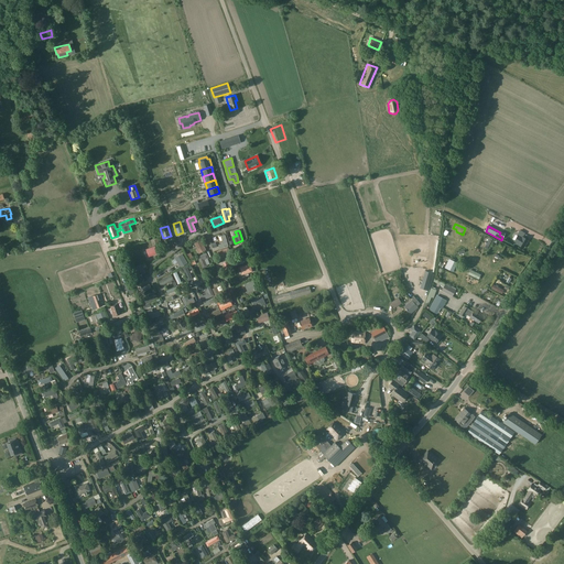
[(518,235),(514,241),(518,243),(517,245),(523,248),(528,240),(522,237),(524,232),(519,230),(517,234),(518,235)]
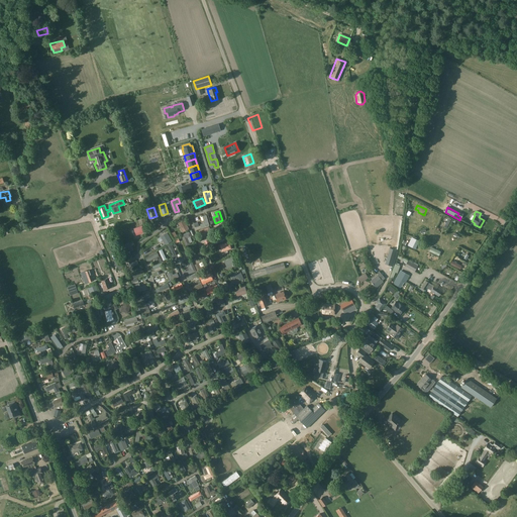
[(204,223),(200,224),(201,228),(209,225),(206,215),(202,216),(204,223)]
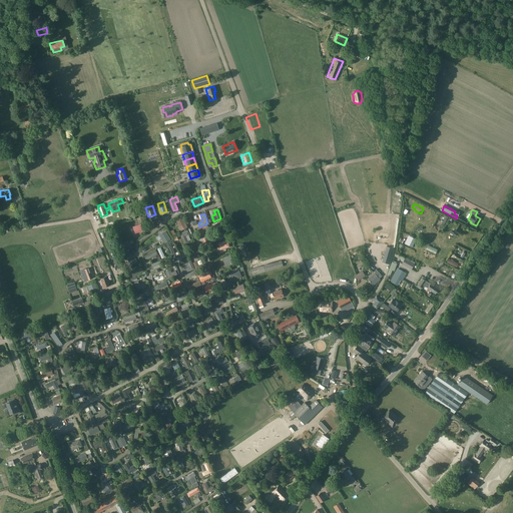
[(182,218),(176,221),(180,230),(187,227),(182,218)]
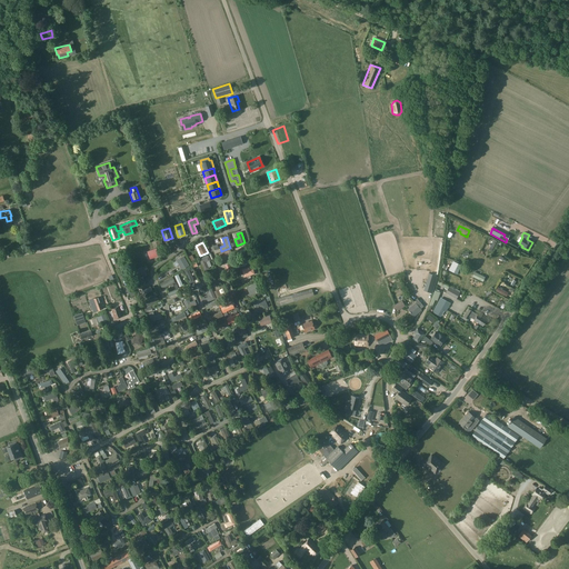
[(147,251),(150,259),(159,256),(156,249),(147,251)]
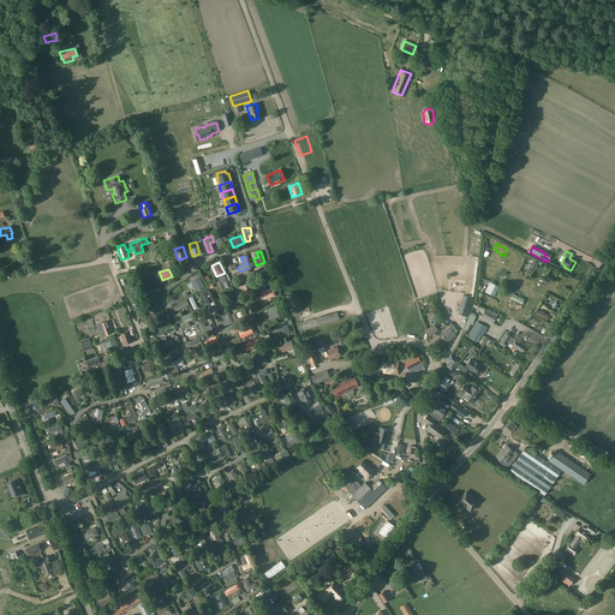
[(145,290),(155,286),(153,276),(142,280),(145,290)]
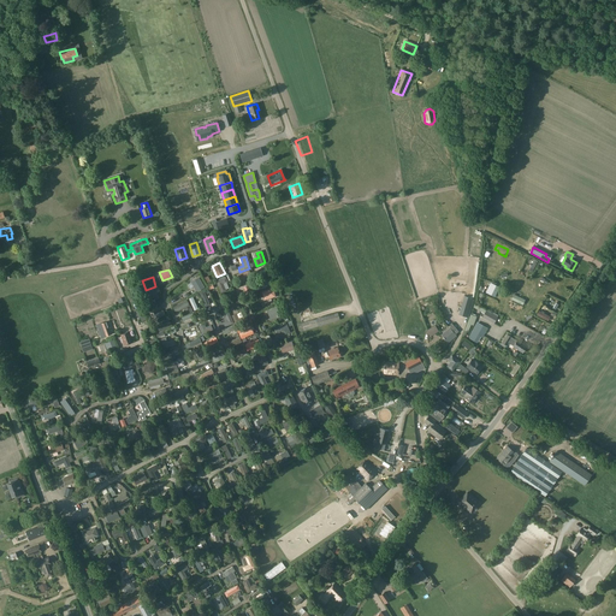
[(199,278),(191,283),(197,291),(205,288),(199,278)]
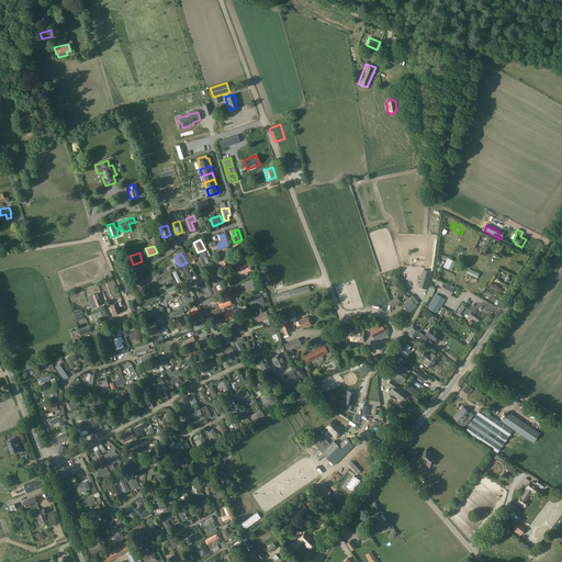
[(202,267),(205,266),(203,258),(208,257),(205,254),(198,257),(202,267)]
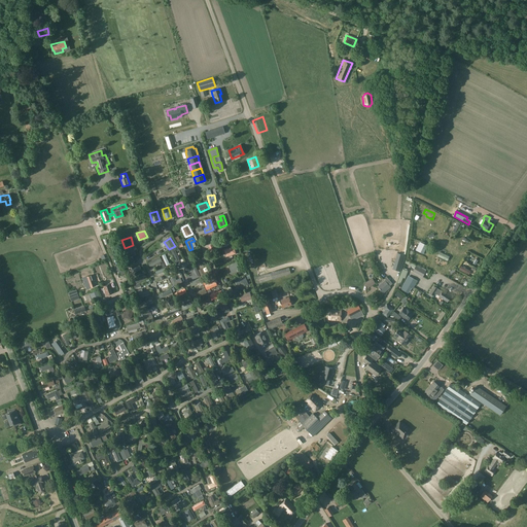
[(478,238),(475,245),(485,249),(488,243),(478,238)]
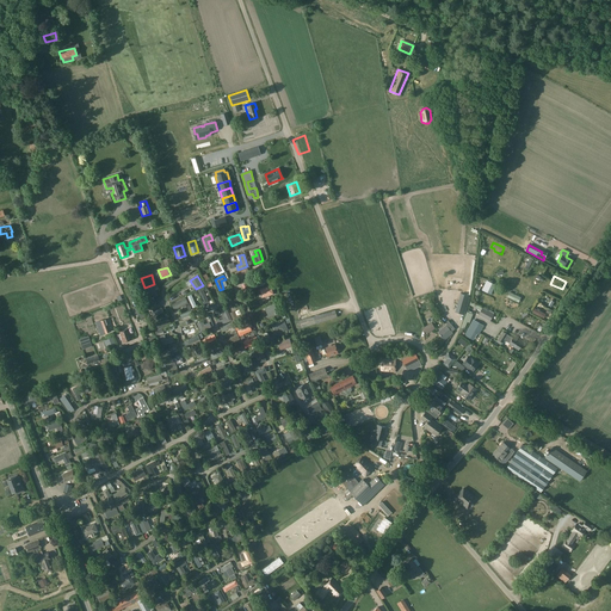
[(486,281),(482,290),(491,295),(495,285),(486,281)]
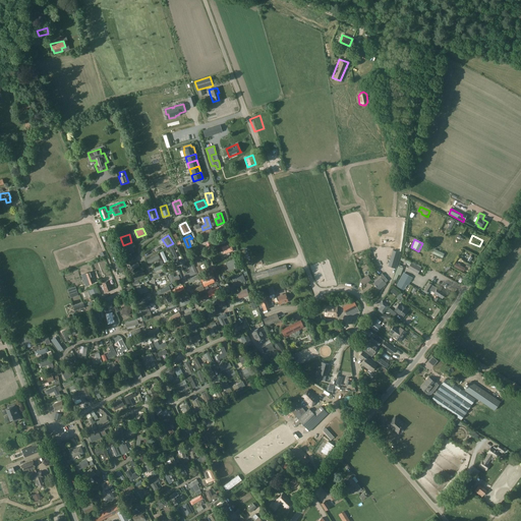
[(221,246),(224,253),(233,251),(231,243),(221,246)]
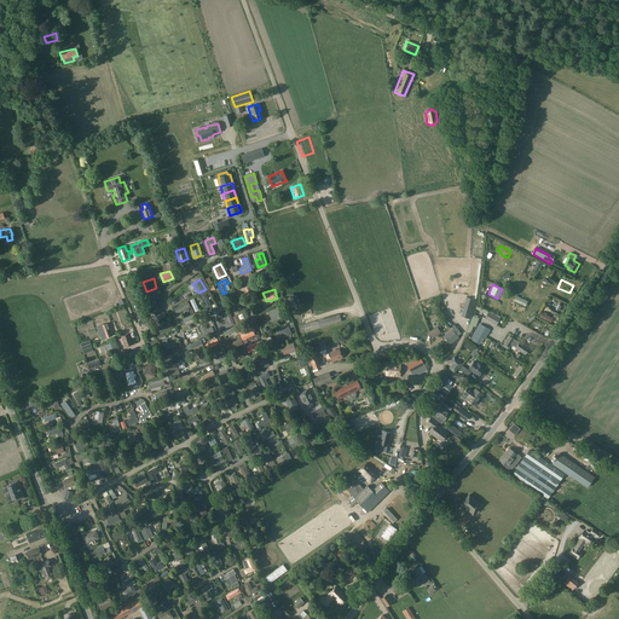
[(157,290),(144,294),(145,299),(154,296),(155,301),(160,300),(157,290)]
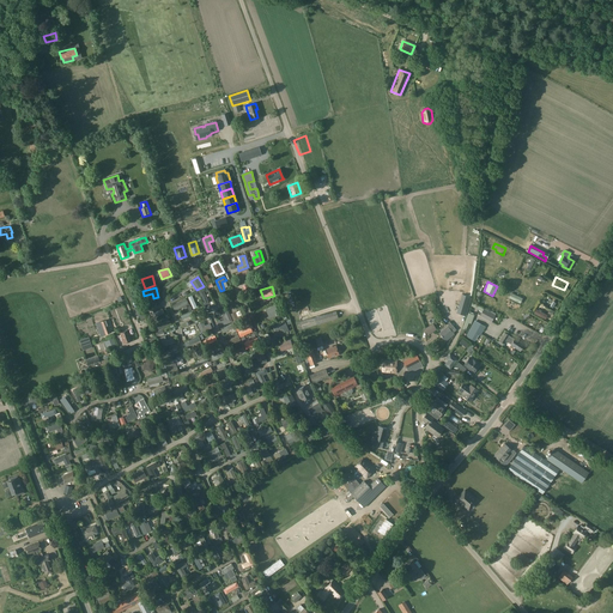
[(511,292),(509,298),(520,303),(522,298),(511,292)]
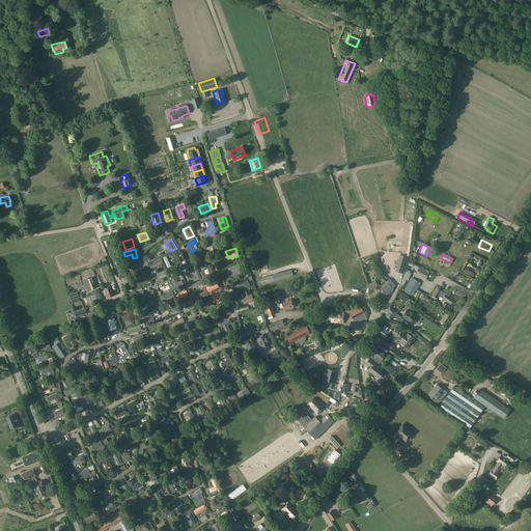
[(403,274),(409,257),(400,255),(395,272),(403,274)]
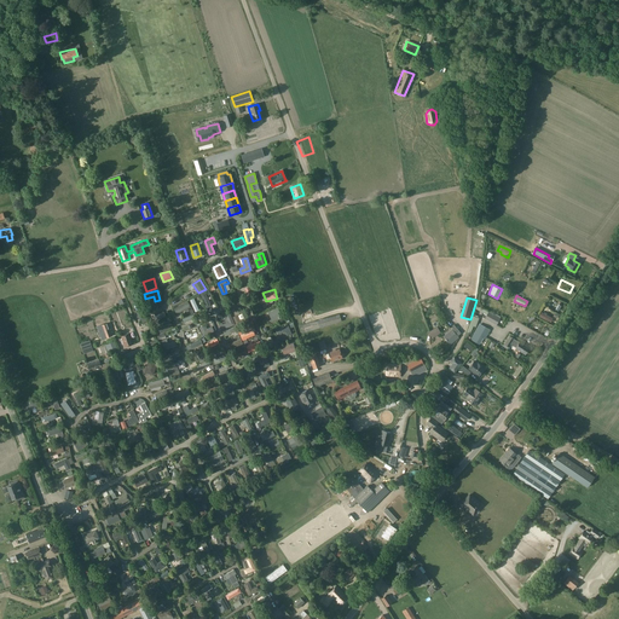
[(476,306),(475,310),(487,316),(485,319),(496,325),(501,317),(495,314),(495,316),(476,306)]
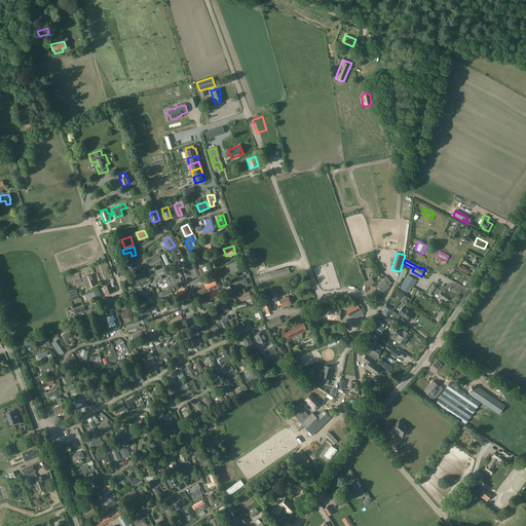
[(228,265),(231,272),(240,269),(237,262),(228,265)]
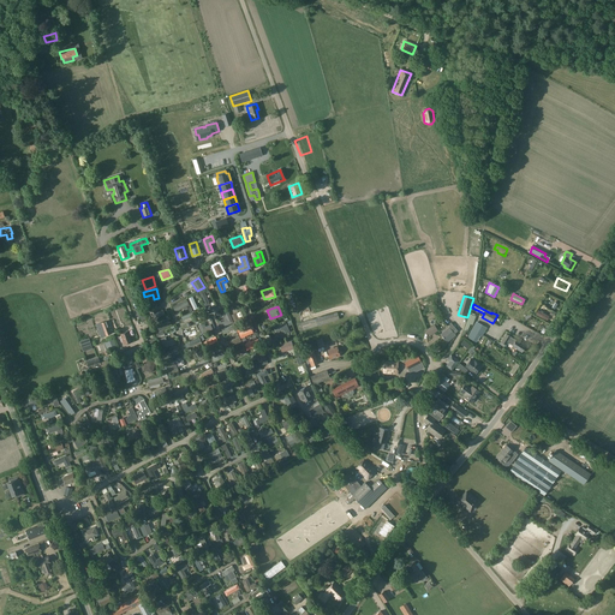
[(228,311),(224,312),(224,314),(227,320),(222,322),(225,327),(233,323),(228,312),(228,311)]
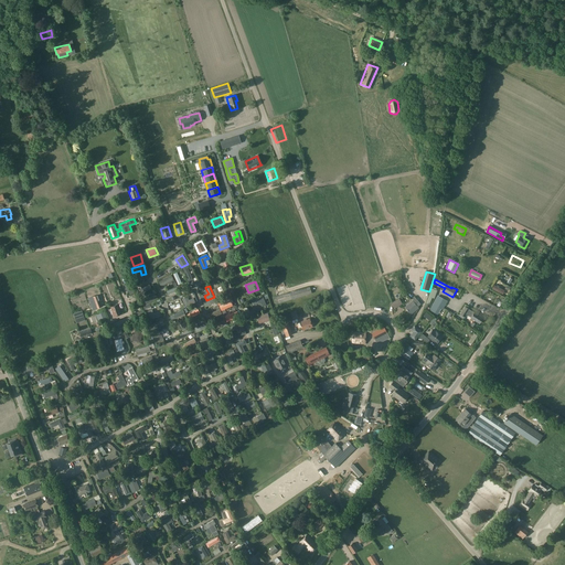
[(497,286),(497,287),(494,286),(492,289),(502,295),(504,291),(499,288),(499,287),(497,286)]
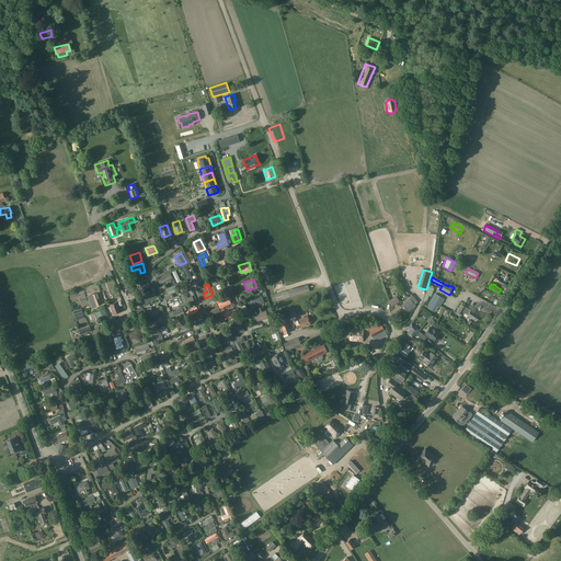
[(309,292),(307,285),(271,295),(273,301),(309,292)]
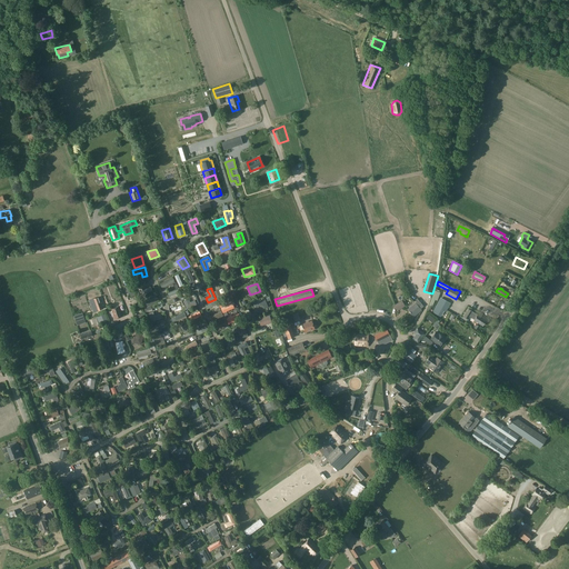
[(218,290),(215,291),(218,300),(229,296),(227,291),(220,295),(218,290)]
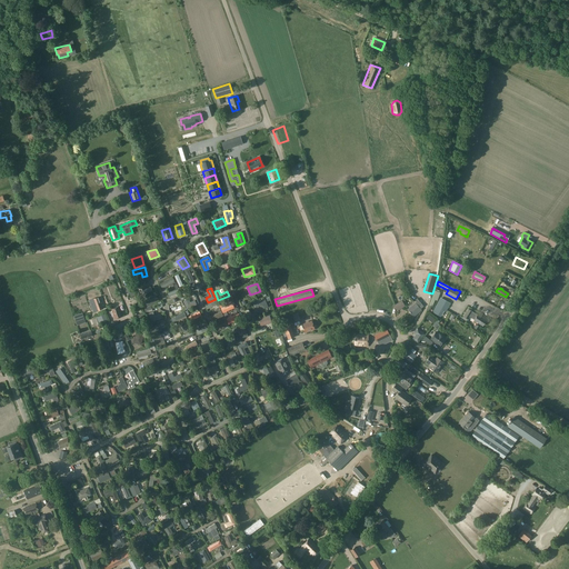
[(102,309),(98,297),(93,299),(98,310),(102,309)]
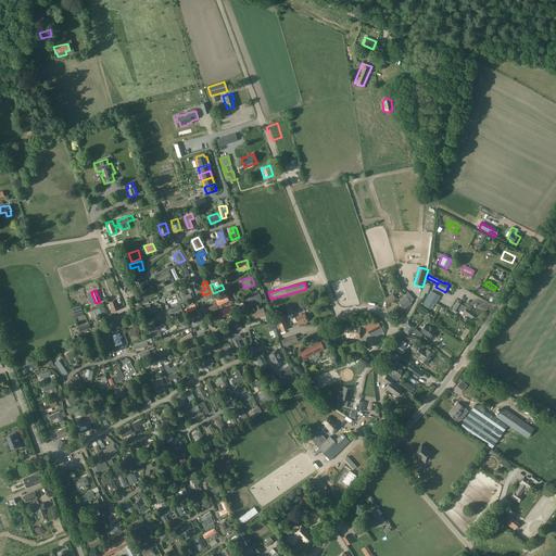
[(147,291),(141,293),(143,299),(154,293),(153,290),(147,292),(147,291)]
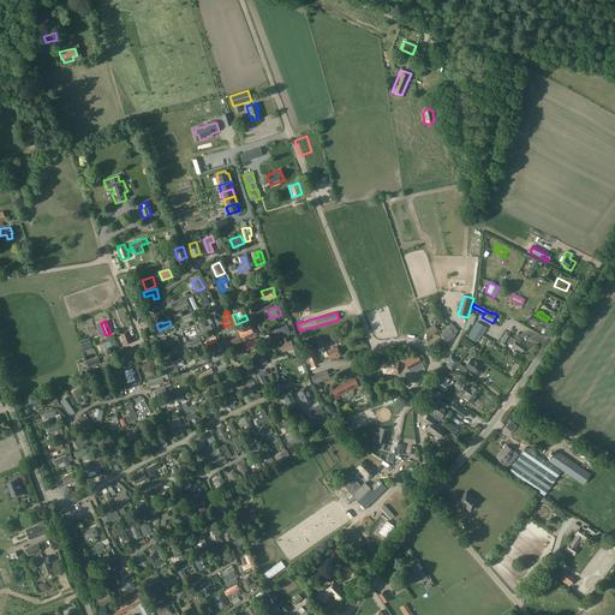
[(290,332),(286,322),(274,327),(276,332),(284,328),(286,333),(290,332)]
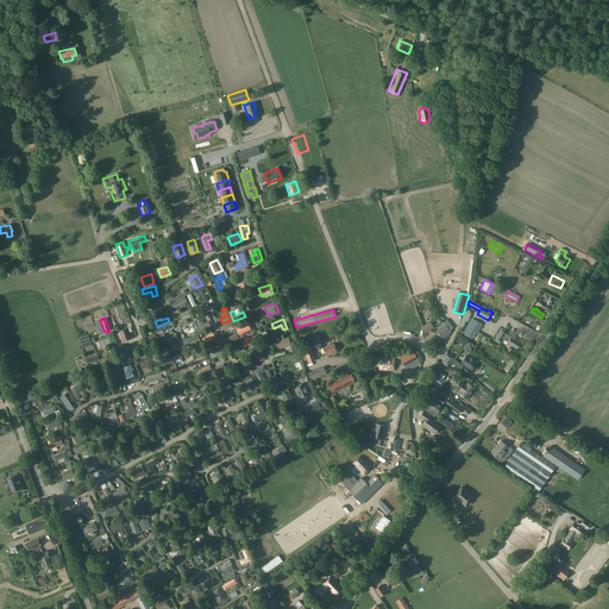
[(476,334),(479,328),(481,325),(471,319),(463,333),(471,338),(473,332),(476,334)]
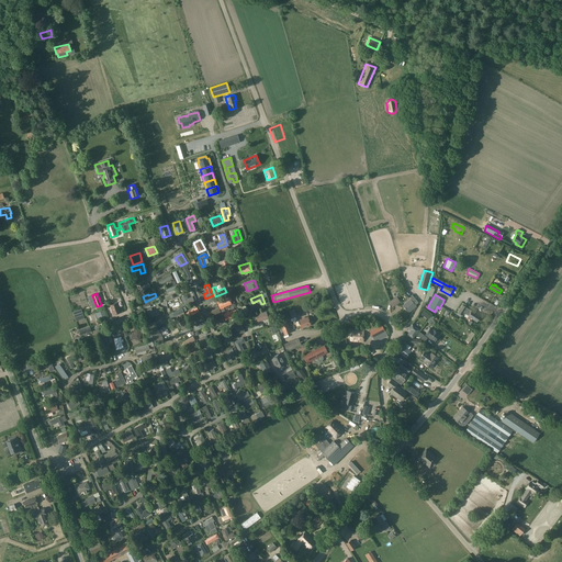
[(483,296),(481,301),(491,305),(493,300),(483,296)]
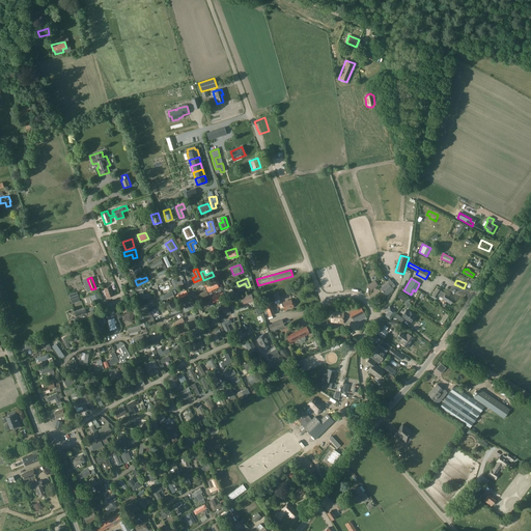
[(392,288),(390,286),(387,282),(381,288),(386,295),(393,289),(392,288)]
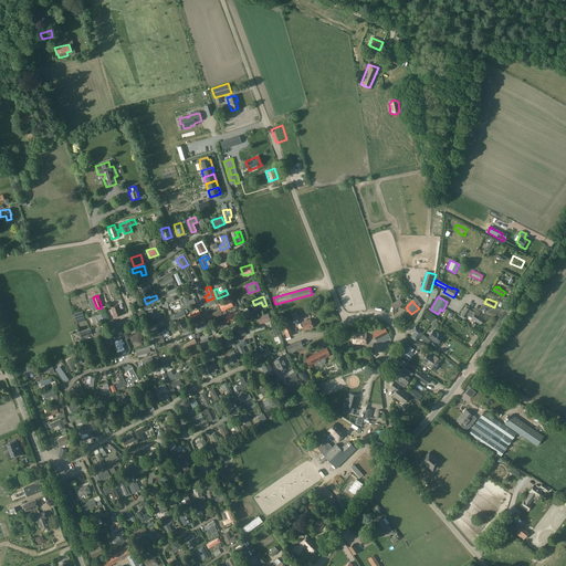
[(122,314),(118,305),(111,308),(114,317),(122,314)]
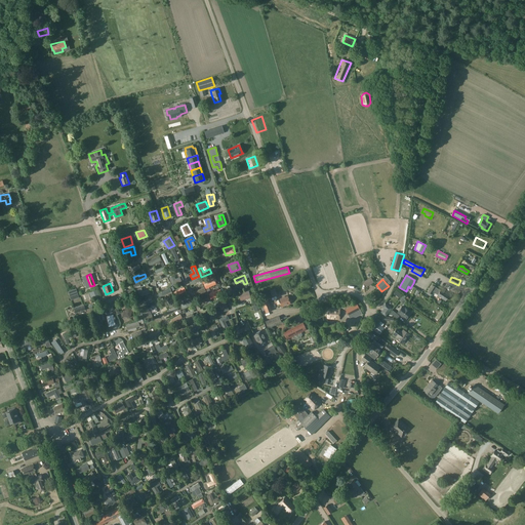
[(428,292),(427,293),(431,295),(432,294),(433,292),(435,293),(436,292),(434,290),(436,287),(432,285),(428,292)]
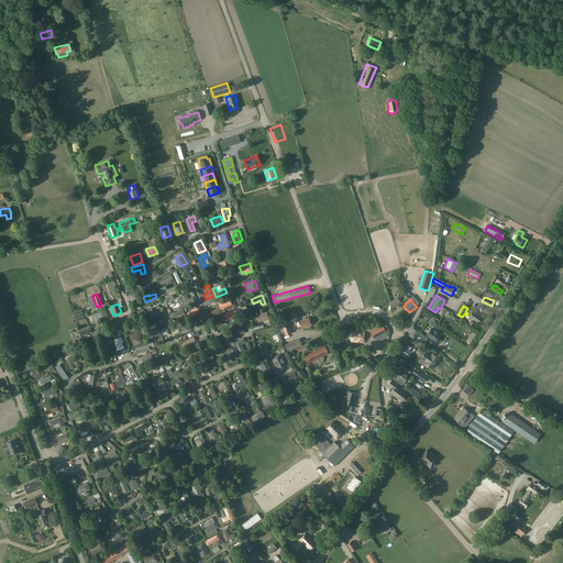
[(150,318),(161,315),(159,311),(152,313),(151,308),(147,309),(150,318)]
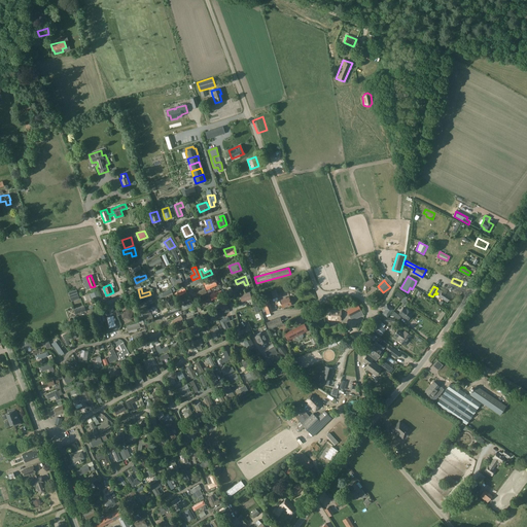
[(437,288),(435,291),(437,293),(436,294),(440,296),(447,302),(450,296),(445,292),(443,291),(437,288)]
